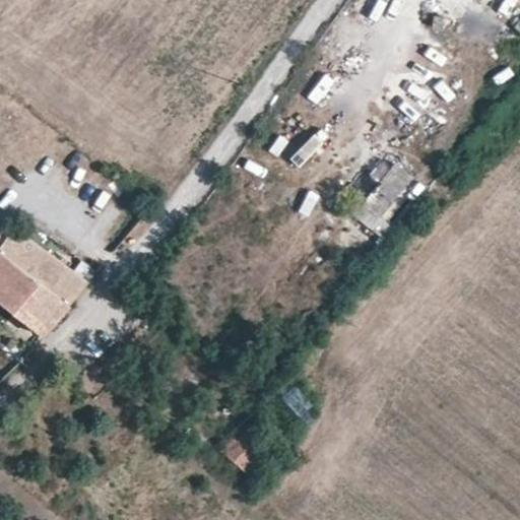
[(445,17),(432,17),(432,28),(442,29),(443,26),(445,26),(445,17)]
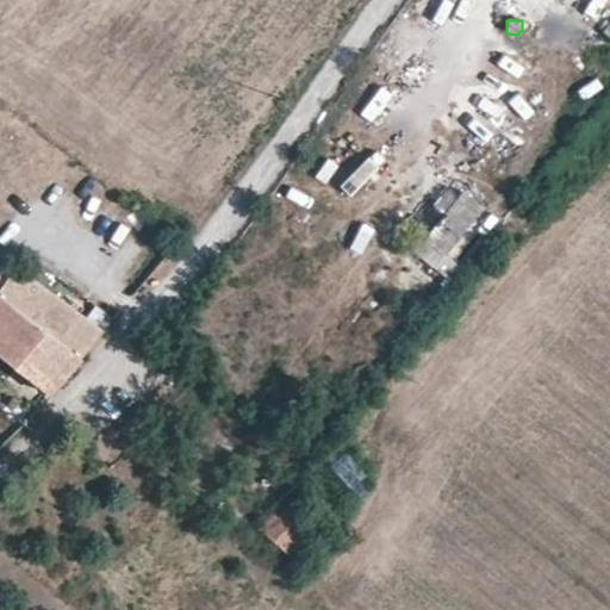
[(464,194),(427,238),(443,253),(480,207),(464,194)]
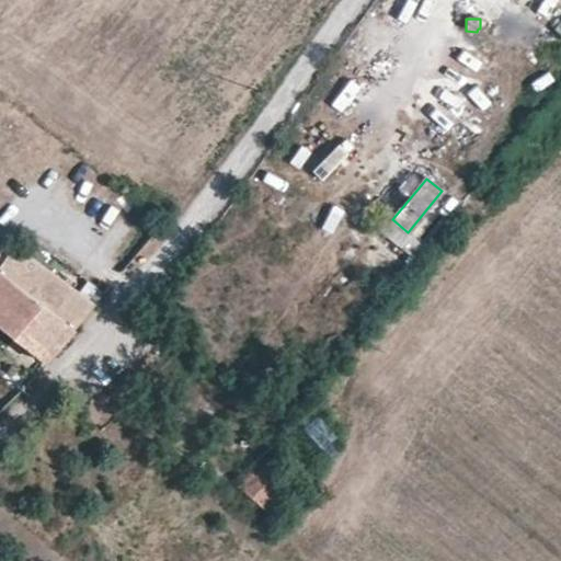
[(0,325),(48,364),(93,308),(16,248),(0,268),(0,325)]
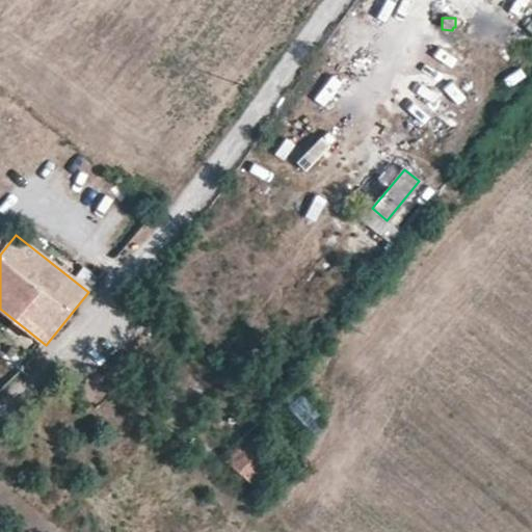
[(17,350),(9,344),(5,350),(11,355),(17,350)]
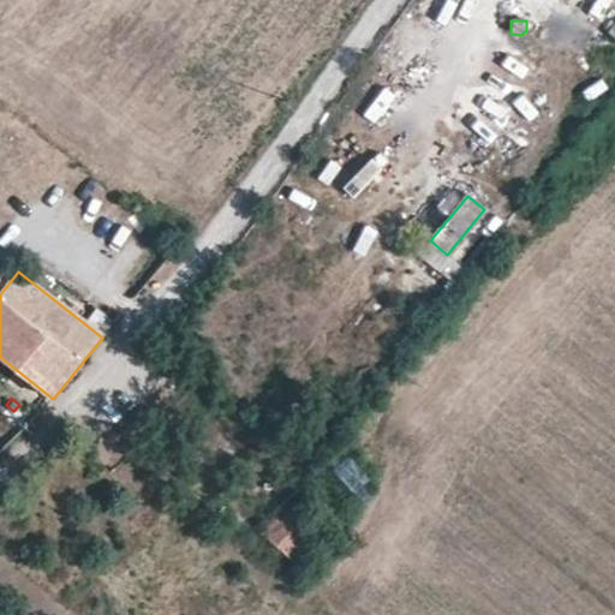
[(312,533),(285,509),(262,533),(304,571),(316,556),(304,545),(312,533)]
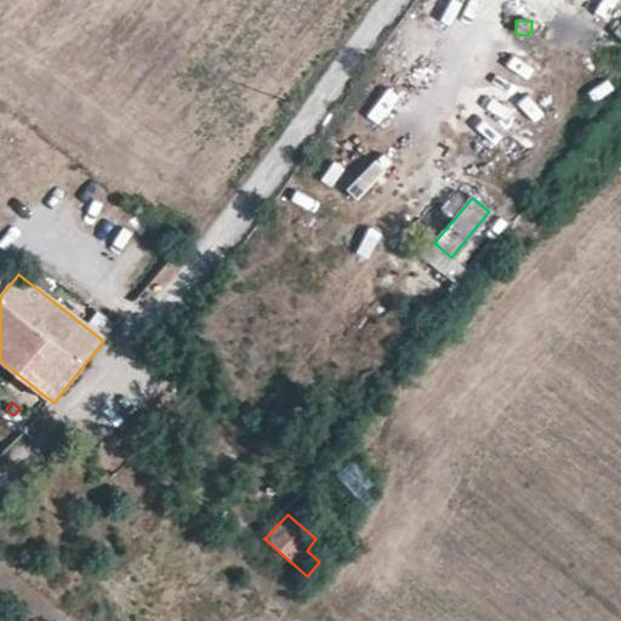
All buildings are outlined.
